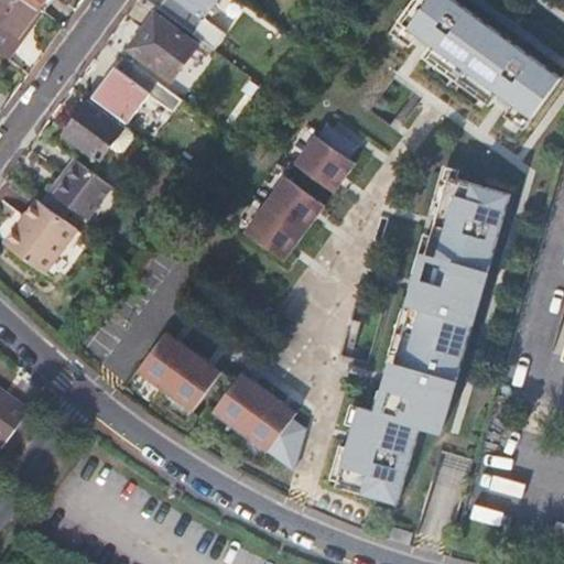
[(0,0),(0,53),(3,56),(19,35),(39,8),(28,0),(0,0)]
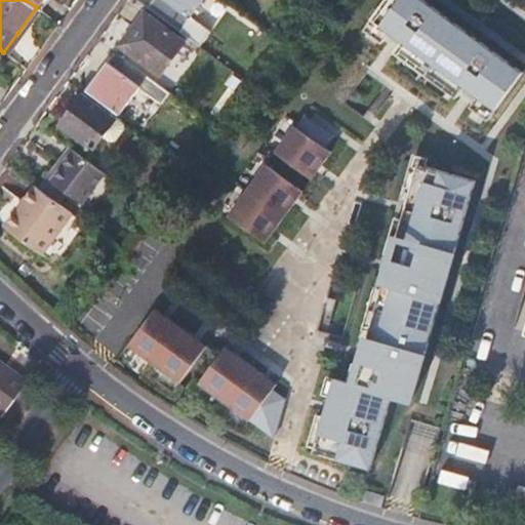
[(153,0),(148,8),(178,32),(191,17),(202,0),(153,0)]
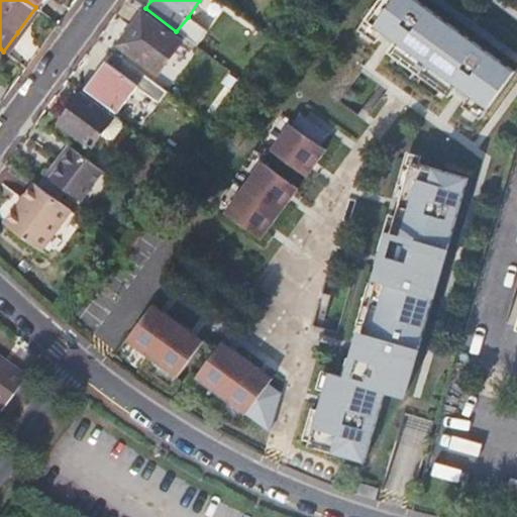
[(415,0),(380,0),(357,29),(375,42),(383,31),(396,41),(388,52),(448,97),(456,86),(470,96),(461,106),(480,119),(513,72),(415,0)]
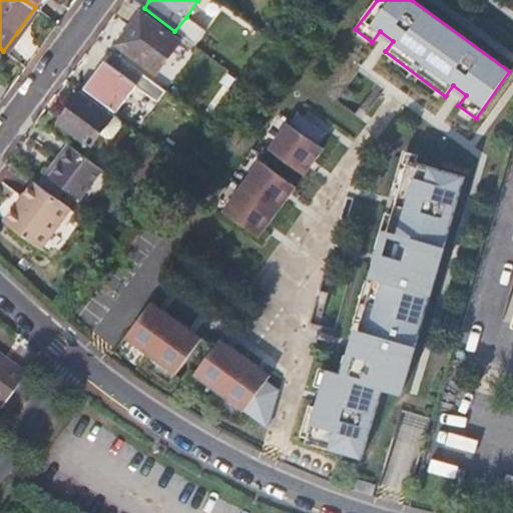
[(132,30),(120,47),(155,72),(177,41),(140,13),(130,27),(132,30)]
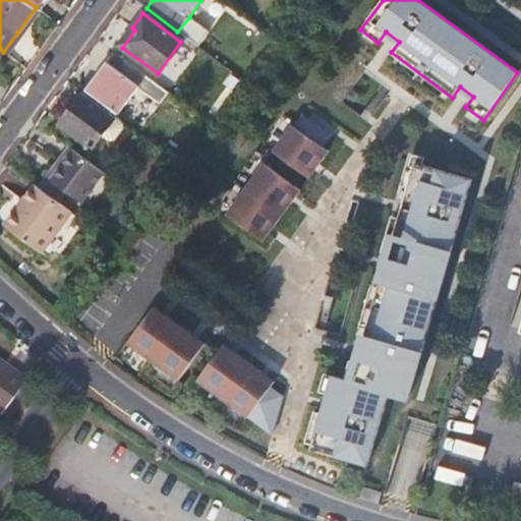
[(177,32),(175,35),(195,50),(209,33),(189,17),(177,32)]
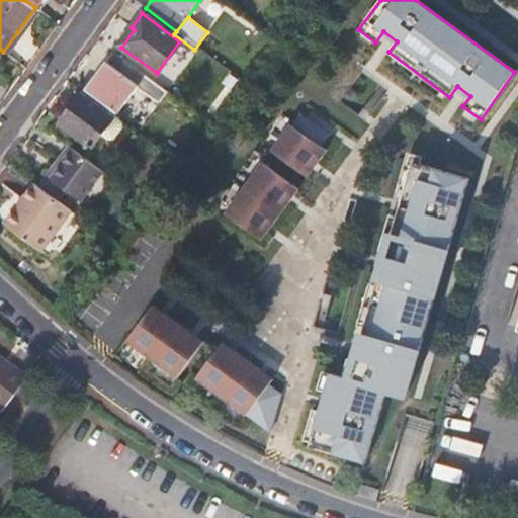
[(168,94),(112,53),(86,89),(94,95),(91,98),(115,116),(137,88),(160,104),(168,94)]
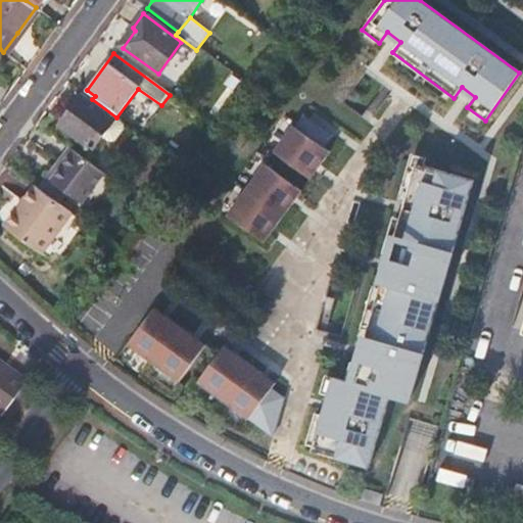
[(230,102),(242,85),(232,77),(221,94),(230,102)]
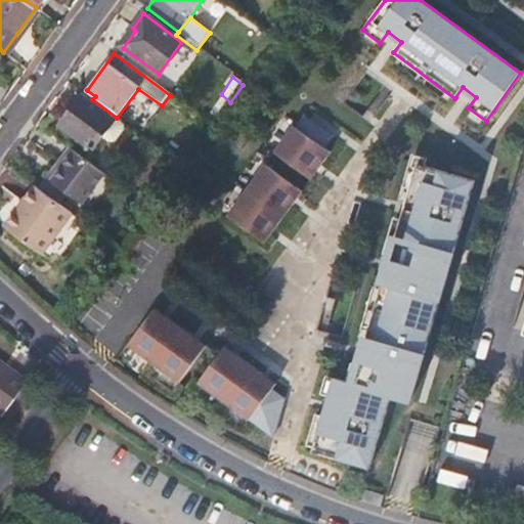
[(93,150),(87,160),(98,168),(124,133),(124,126),(118,121),(115,121),(82,97),(61,125),(93,150)]
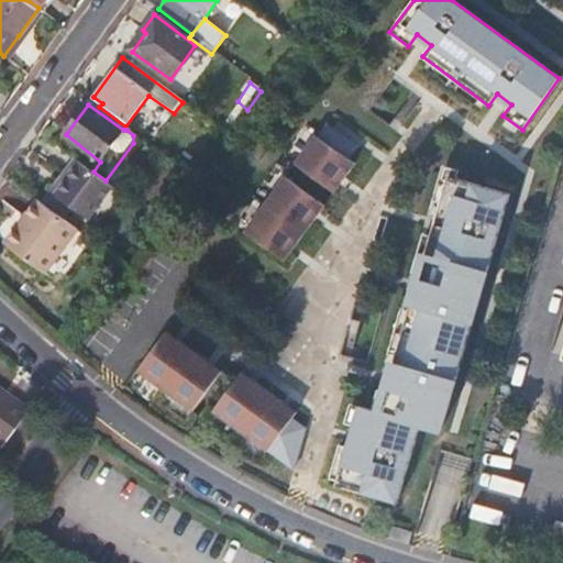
[(313,136),(294,164),(332,192),(353,164),(348,159),(356,146),(326,124),(316,138),(313,136)]
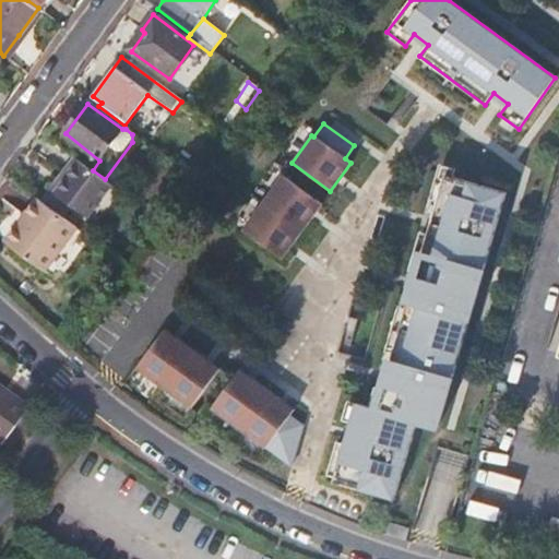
[(93,170),(76,157),(55,189),(54,190),(75,206),(88,216),(111,183),(105,179),(93,170)]
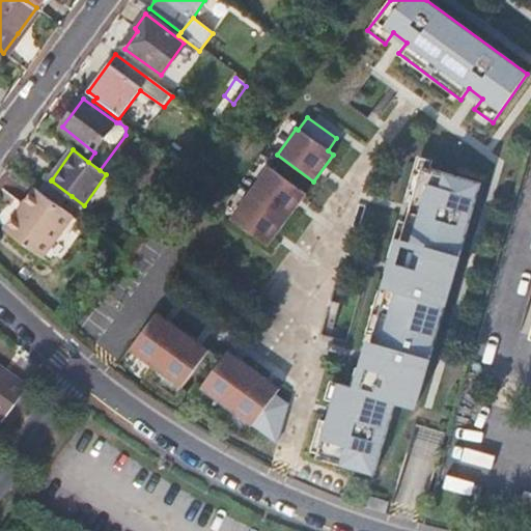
[(268,167),(229,219),(266,246),(304,194),(268,167)]
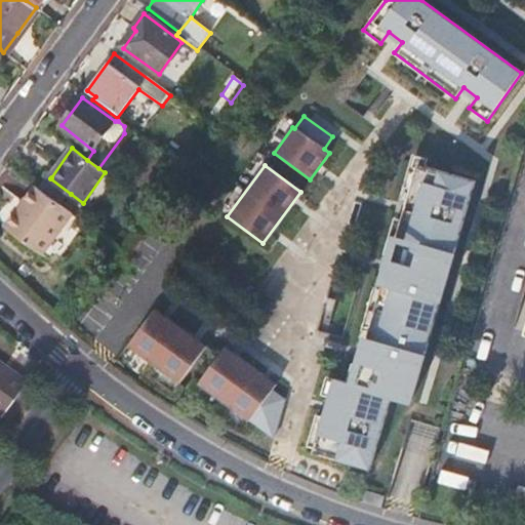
[(474,182),(417,165),(353,386),(333,379),(312,453),(368,470),(390,396),(409,401),(474,182)]
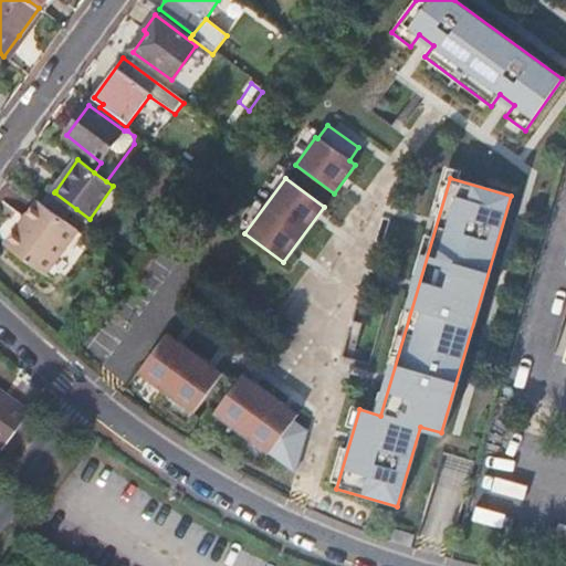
[(54,192),(44,205),(67,221),(76,209),(54,192)]
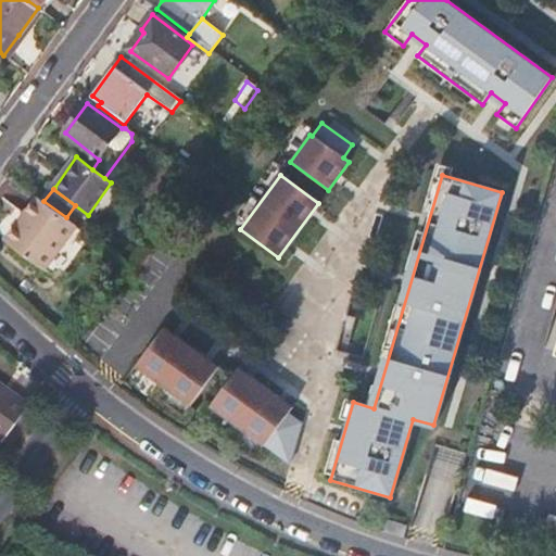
[(43,270),(77,225),(66,217),(43,201),(37,197),(4,242),(43,270)]
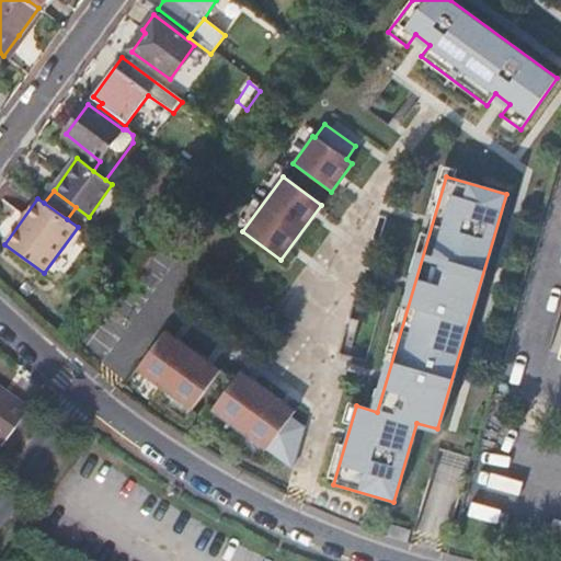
[(163,331),(135,370),(190,410),(218,371),(163,331)]
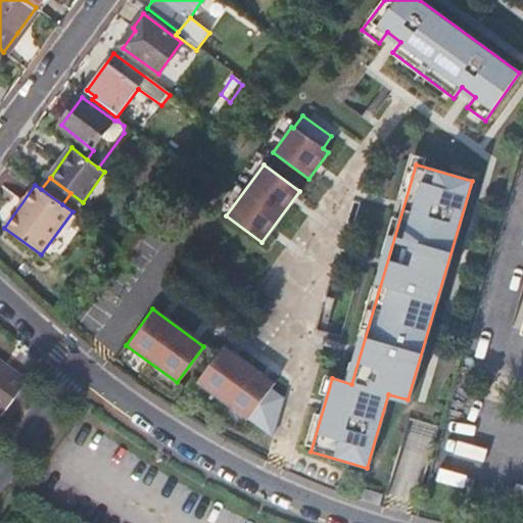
[(247,420),(271,437),(282,398),(270,389),(273,384),(247,365),(222,346),(195,382),(221,401),(247,420)]
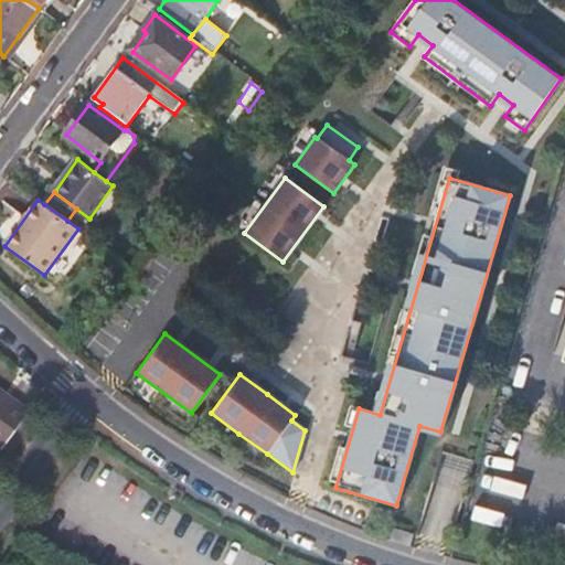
[(0,445),(1,446),(29,408),(0,388),(0,445)]
